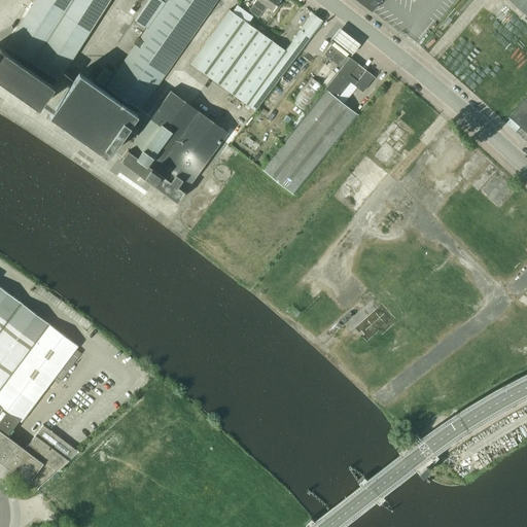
[(34,0),(5,45),(58,79),(109,0),(34,0)]
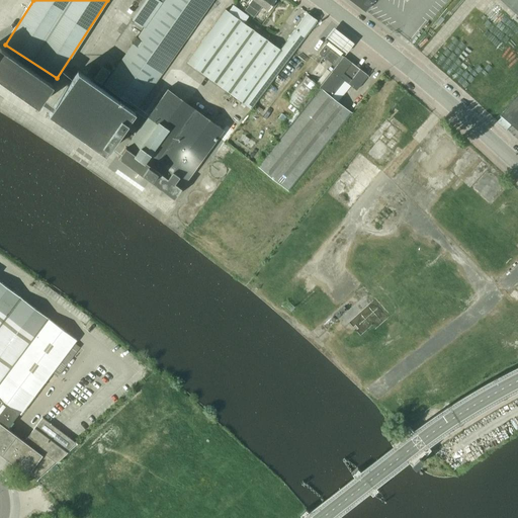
[(137,109),(181,46),(212,0),(158,0),(162,2),(103,86),(137,109)]
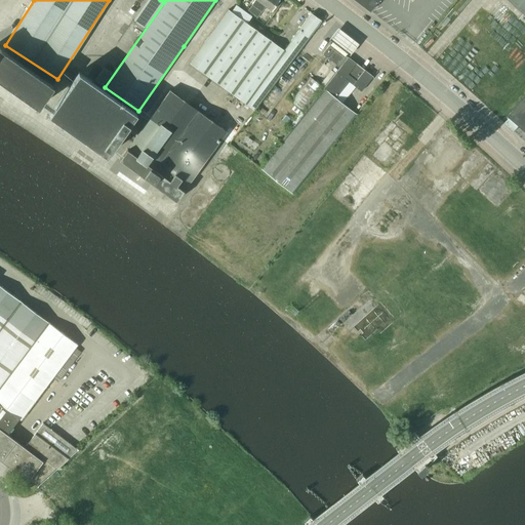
[(146,28),(163,2),(159,0),(147,0),(134,19),(146,28)]
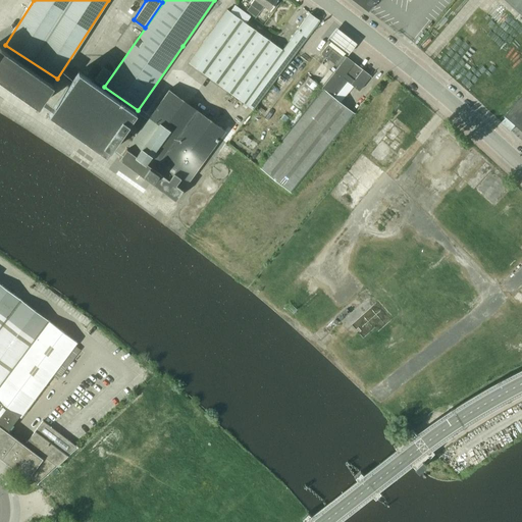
[(252,0),(246,9),(252,13),(261,0),(252,0)]
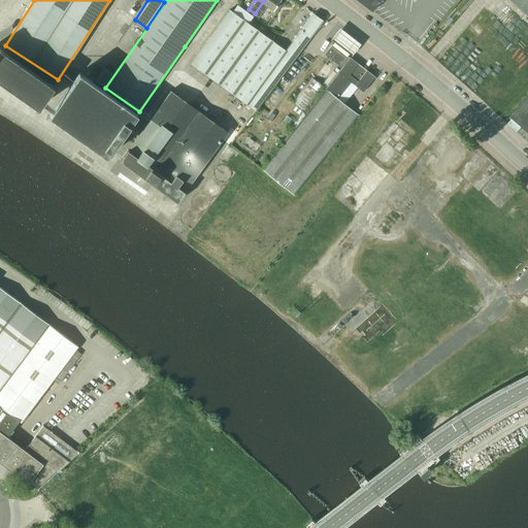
[(259,15),(266,5),(273,10),(281,0),(279,0),(264,0),(255,13),(259,15)]
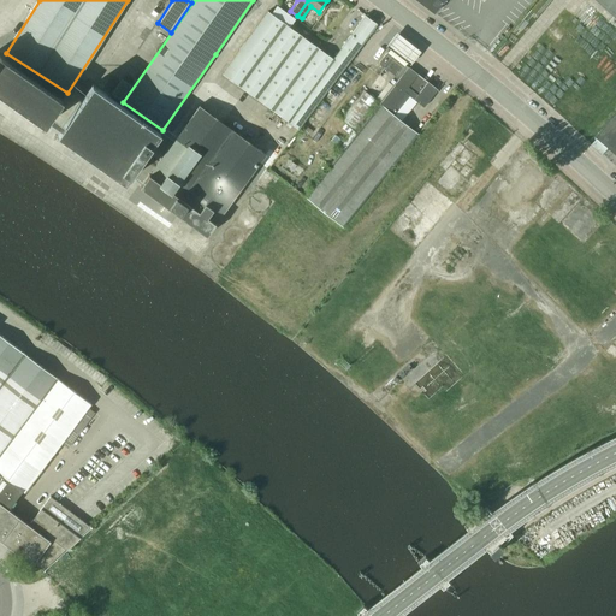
[(443,0),(416,0),(434,13),(443,0)]
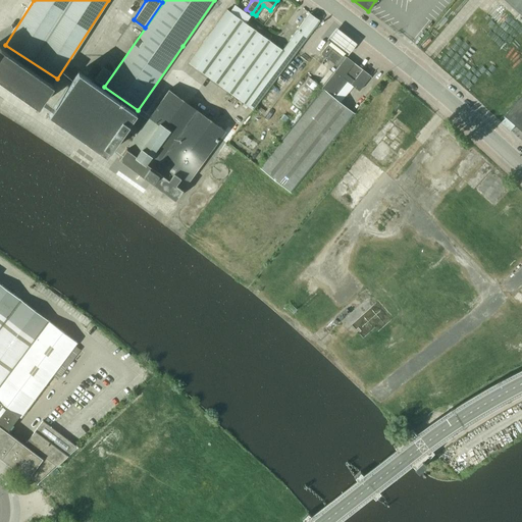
[(521,0),(506,0),(521,13),(521,0)]
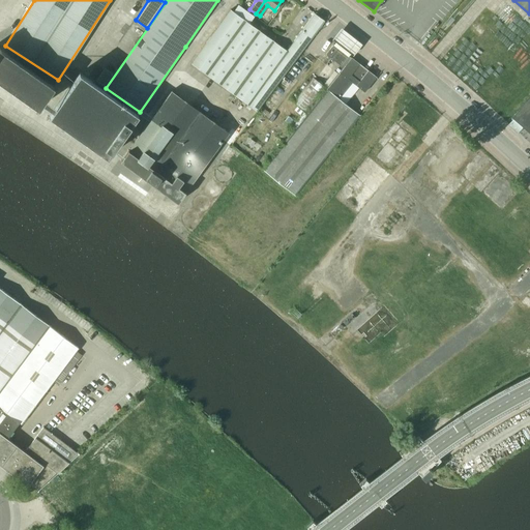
[(270,92),(324,21),(314,13),(286,51),(230,10),(192,63),(257,111),(270,92)]
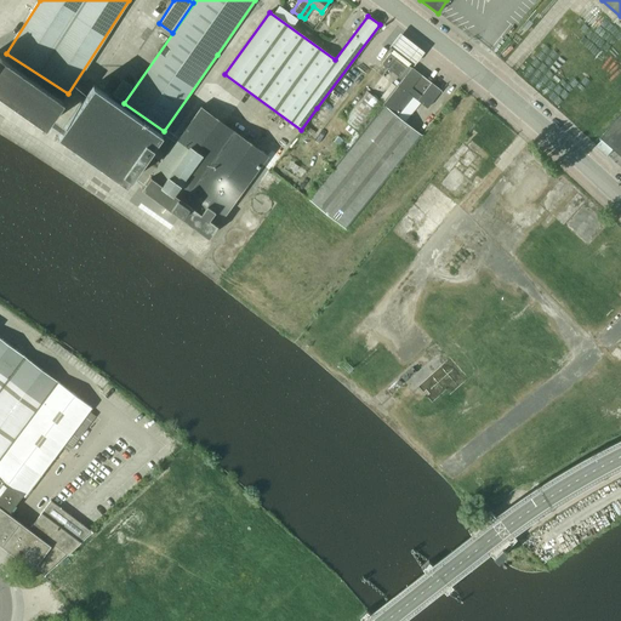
[(0,56),(0,93),(46,126),(63,101),(0,56)]
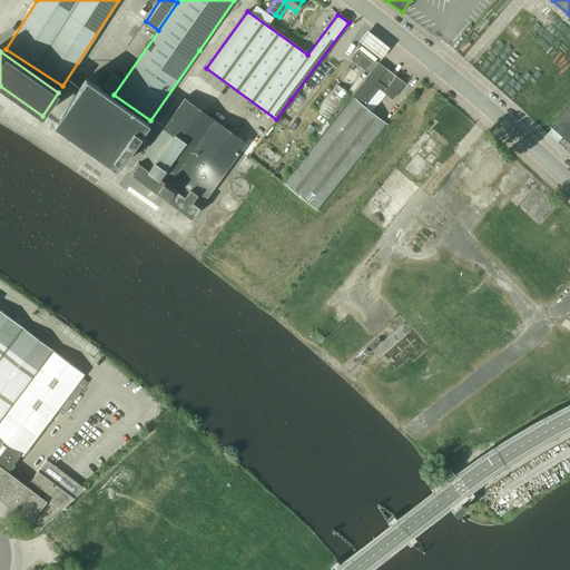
[(363,55),(359,60),(369,68),(373,62),(363,55)]
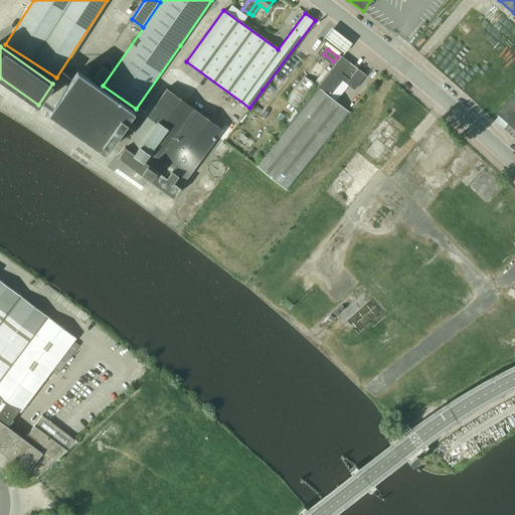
[(345,82),(354,90),(365,74),(341,55),(328,72),(324,69),(314,82),(307,77),(285,106),(296,115),(255,165),(289,190),(349,113),(329,96),(341,80),(337,76),(340,72),(348,79),(345,82)]
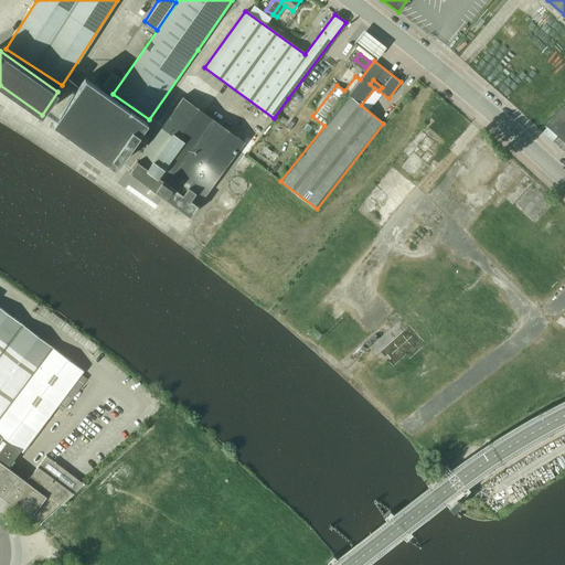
[(110,92),(120,77),(112,72),(102,85),(110,92)]
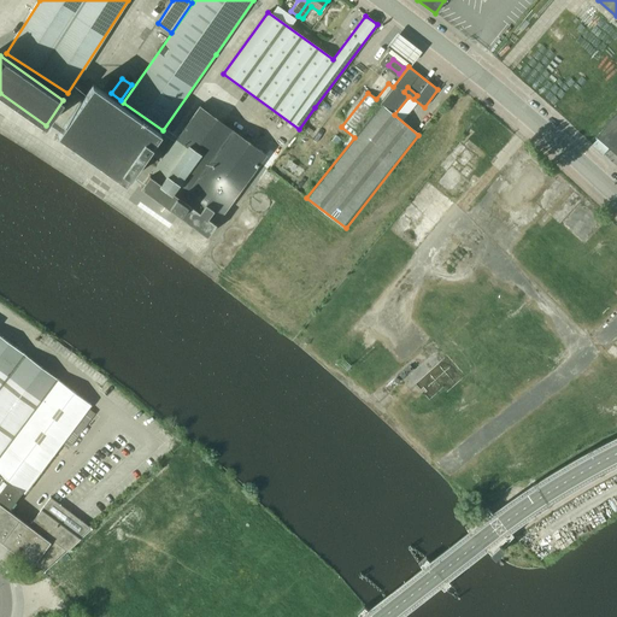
[(125,182),(160,133),(93,84),(58,135),(125,182)]
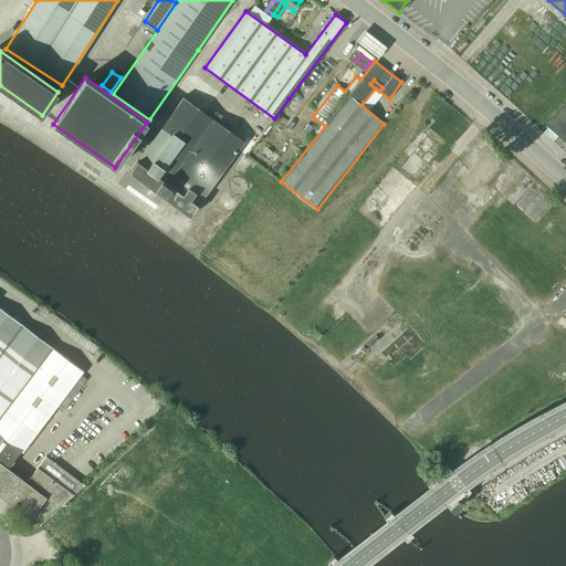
[(215,182),(244,143),(184,97),(128,173),(189,218),(209,191),(215,182)]
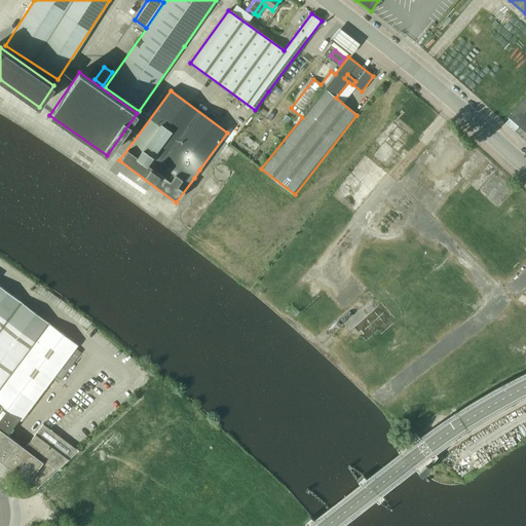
[(525,97),(510,115),(525,129),(525,97)]
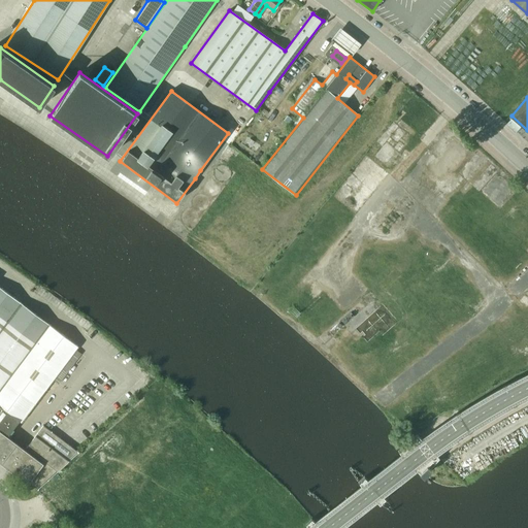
[(0,287),(0,460),(1,462),(10,468),(38,490),(77,452),(42,426),(25,449),(17,442),(7,436),(27,413),(53,378),(75,349),(77,345),(0,287)]
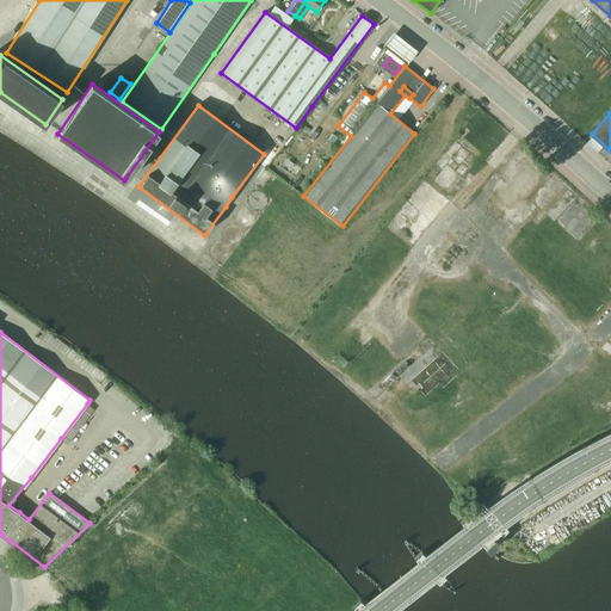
[(94,409),(87,403),(61,438),(68,444),(94,409)]
